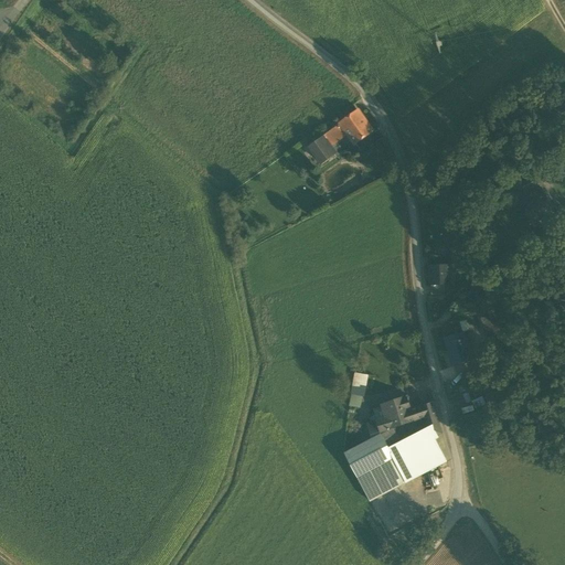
[(348,134),(354,144),(372,131),(358,112),(341,124),(348,134)]
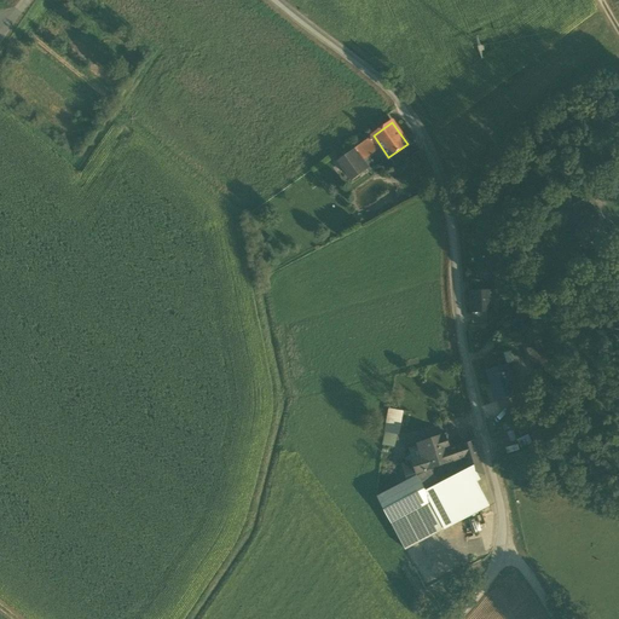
[(374,136),(357,148),(363,156),(371,150),(372,152),(381,146),(374,136)]
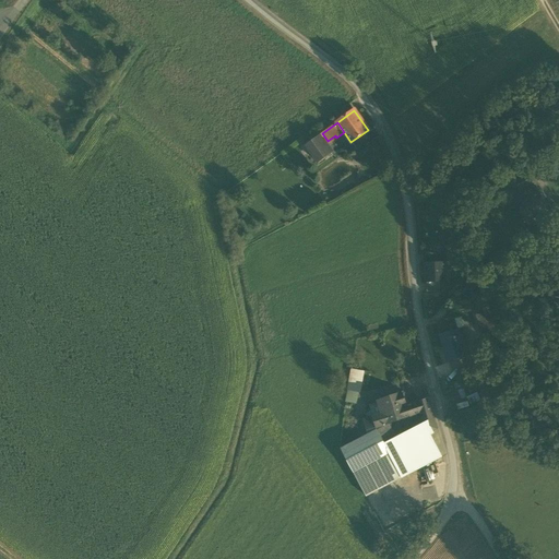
[(323,144),(320,140),(318,137),(306,145),(318,163),(331,154),(323,144)]
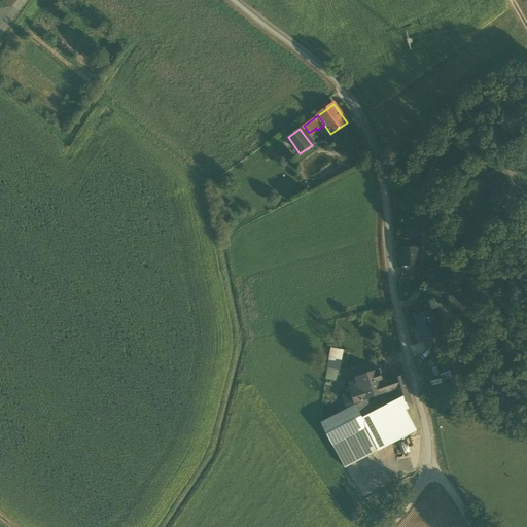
[(308,134),(305,136),(312,145),(315,143),(308,134)]
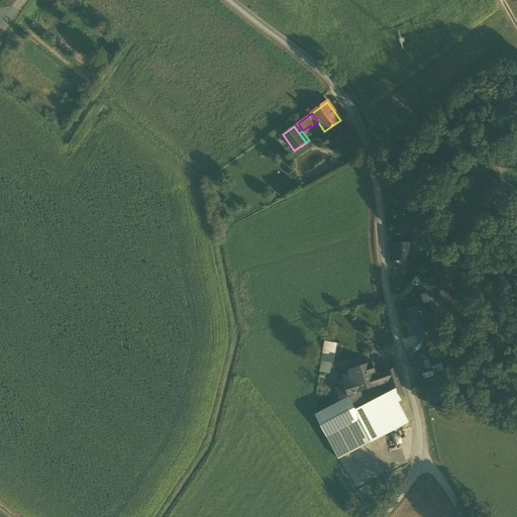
[(476,172),(481,182),(495,174),(496,175),(498,173),(492,163),(476,172)]
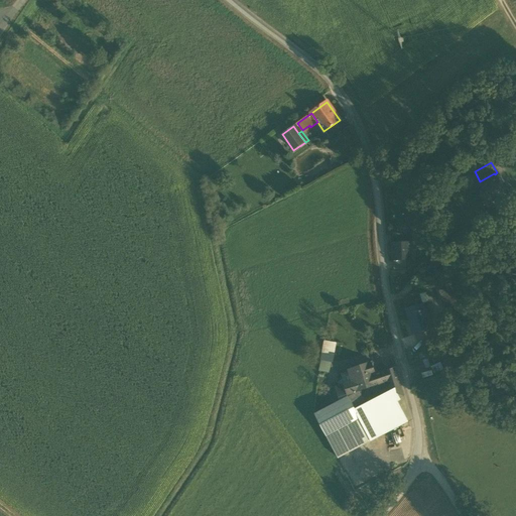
[(393,243),(394,261),(405,261),(410,260),(410,250),(410,242),(393,243)]
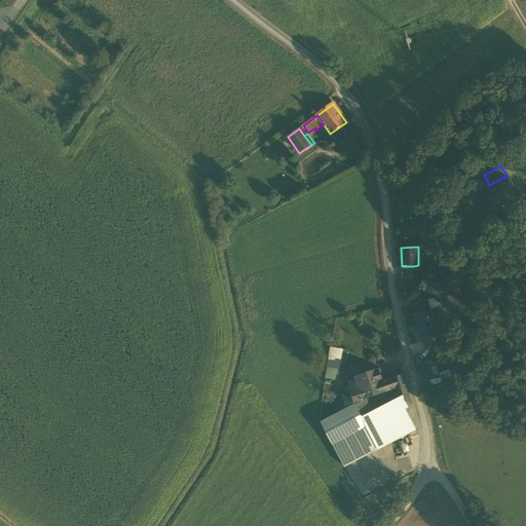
[(451,268),(445,265),(441,272),(447,275),(451,268)]
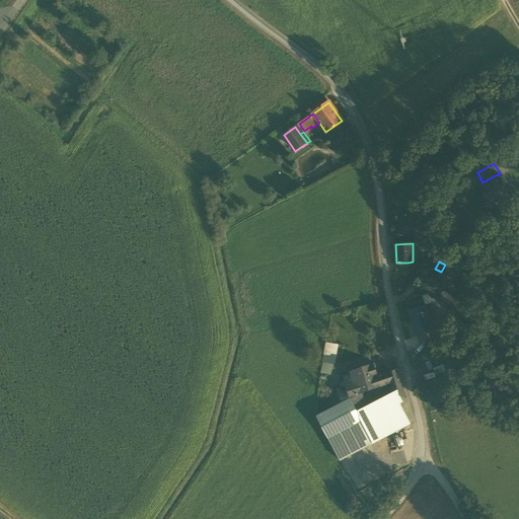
[(396,263),(396,271),(408,271),(408,263),(396,263)]
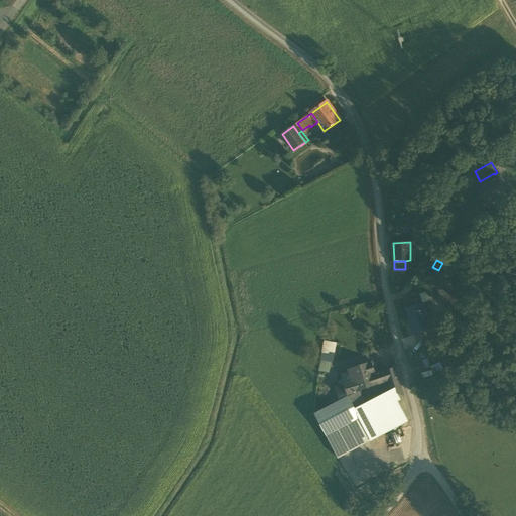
[(439,291),(444,304),(457,300),(453,287),(439,291)]
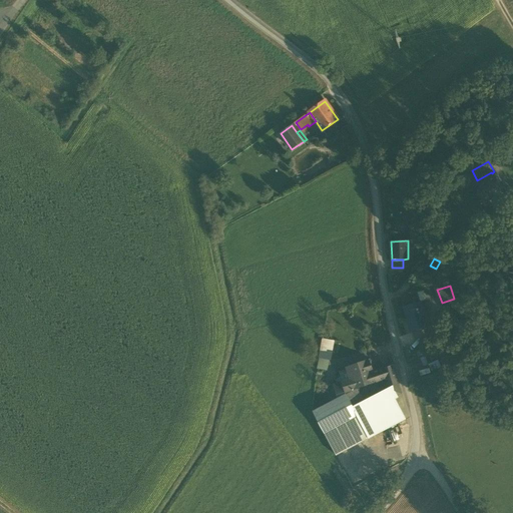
[(423,291),(417,294),(420,302),(426,300),(423,291)]
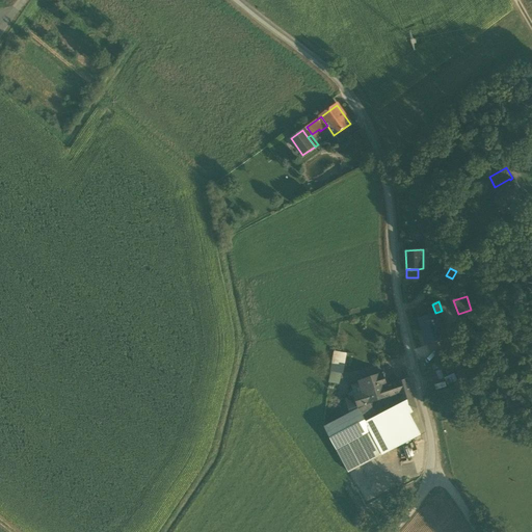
[(416,309),(419,318),(435,313),(432,304),(432,302),(416,309)]
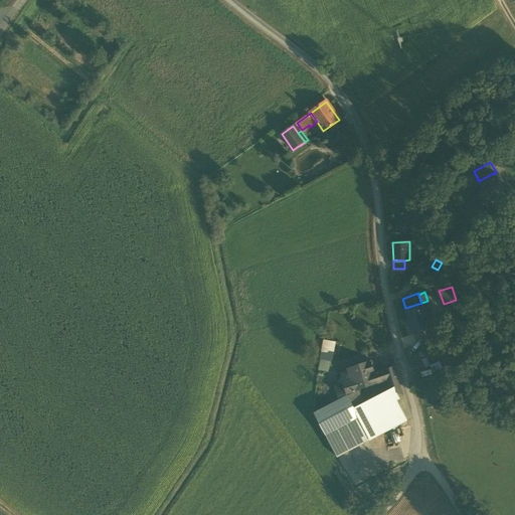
[(444,304),(447,312),(459,307),(456,300),(444,304)]
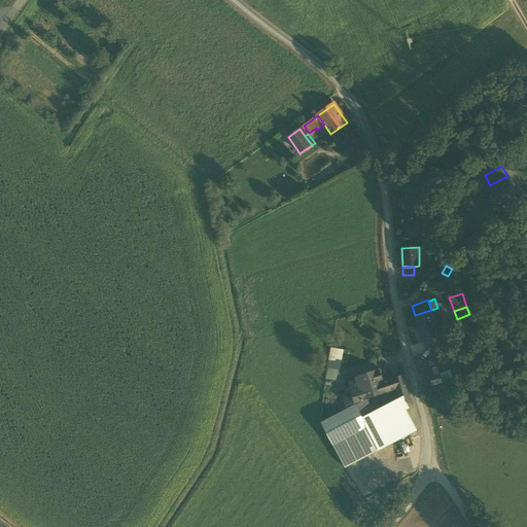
[(438,309),(431,311),(435,323),(442,321),(438,309)]
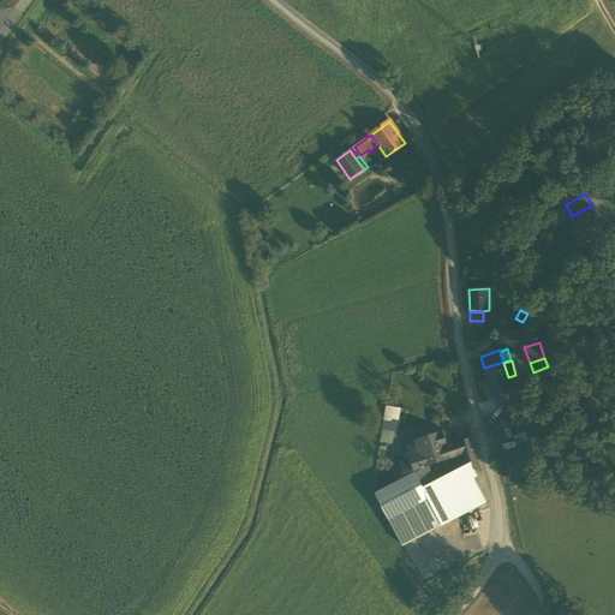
[(503,362),(484,368),(483,368),(493,398),(513,392),(508,377),(503,363),(503,362)]
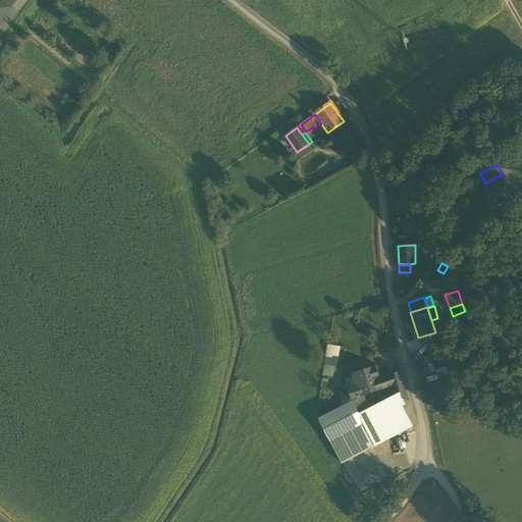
[(324,370),(333,371),(337,347),(328,346),(324,370)]
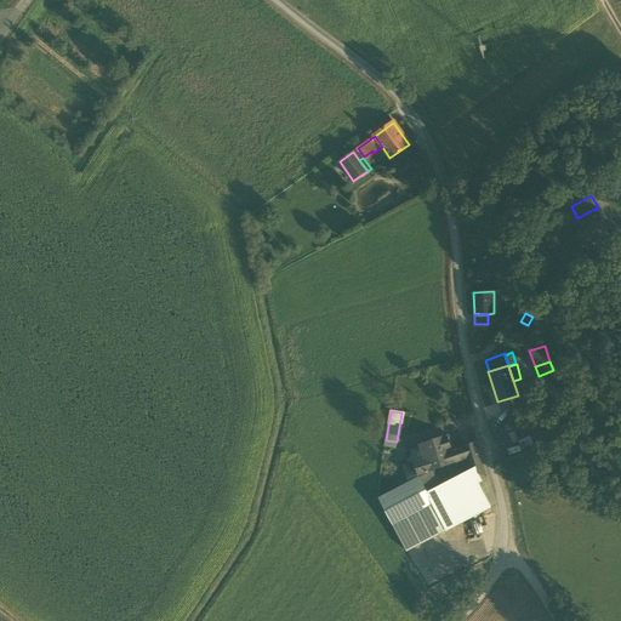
[(490,419),(493,433),(500,432),(496,417),(490,419)]
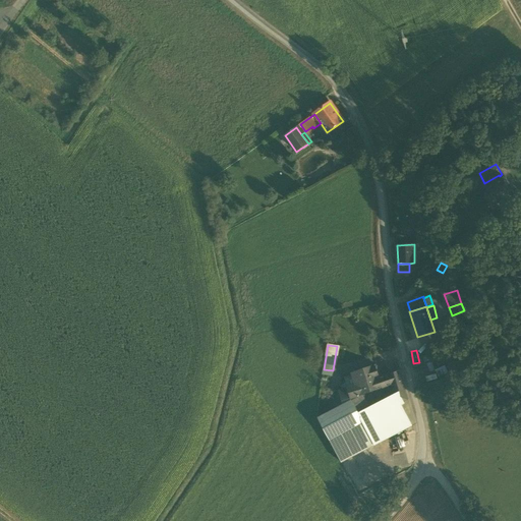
[(355,385),(358,397),(363,395),(392,385),(389,374),(380,379),(375,366),(359,371),(359,370),(351,373),(352,375),(355,385)]
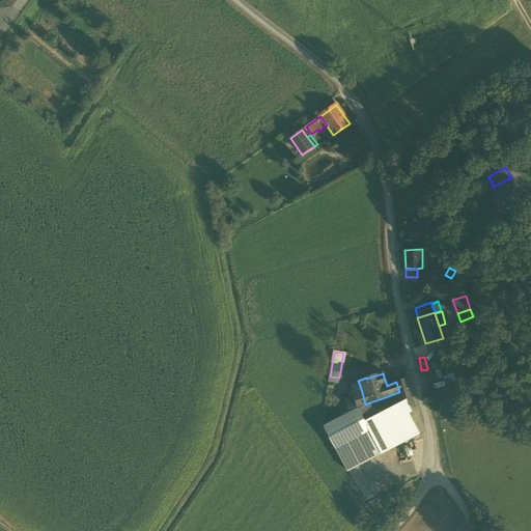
[(399,392),(403,402),(403,403),(412,398),(406,379),(396,382),(399,392)]
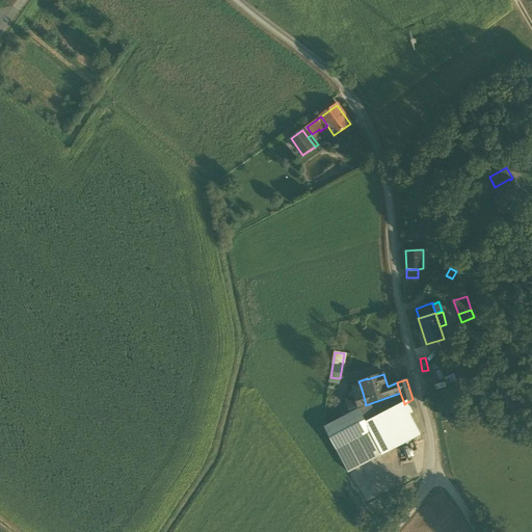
[(354,395),(363,393),(360,383),(351,386),(354,395)]
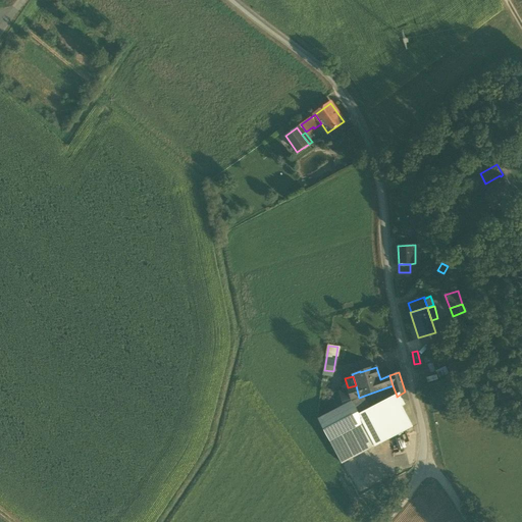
[(351,401),(359,398),(356,385),(348,387),(347,388),(351,401)]
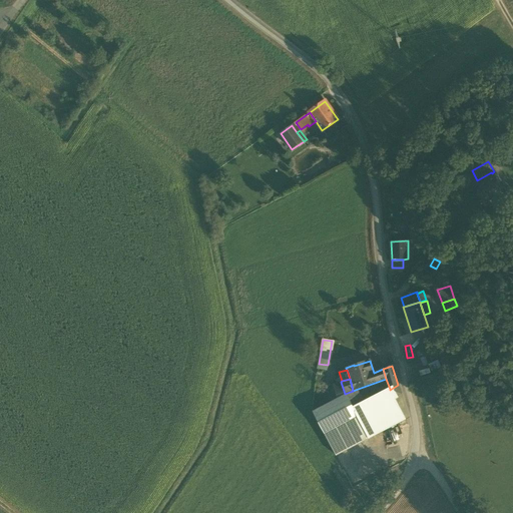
[(345,394),(341,382),(333,384),(337,399),(345,395),(345,394)]
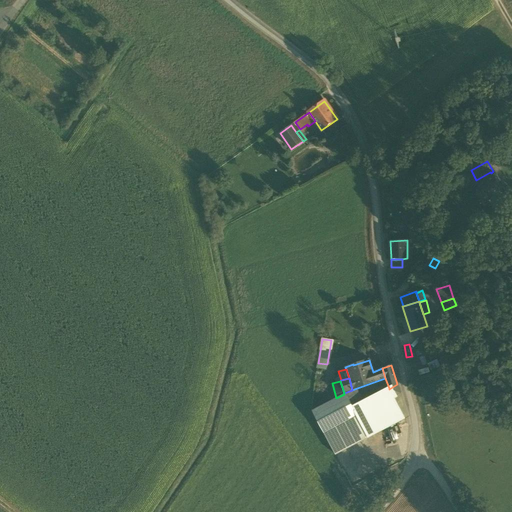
[(400,393),(397,384),(389,389),(389,388),(363,401),(353,407),(357,415),(356,416),(368,437),(404,418),(393,397),(400,393)]
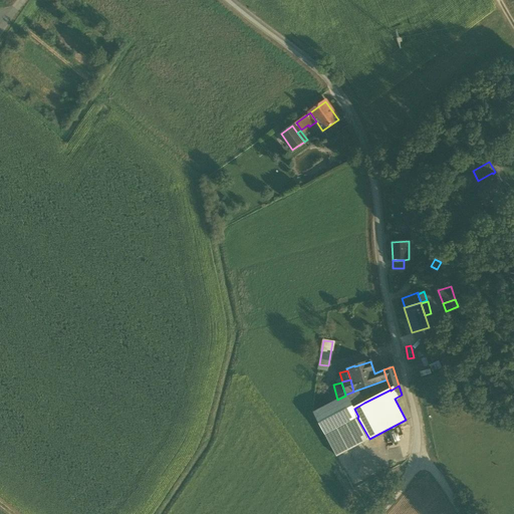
[(364,403),(358,390),(353,392),(345,395),(345,396),(346,396),(354,409),(364,403)]
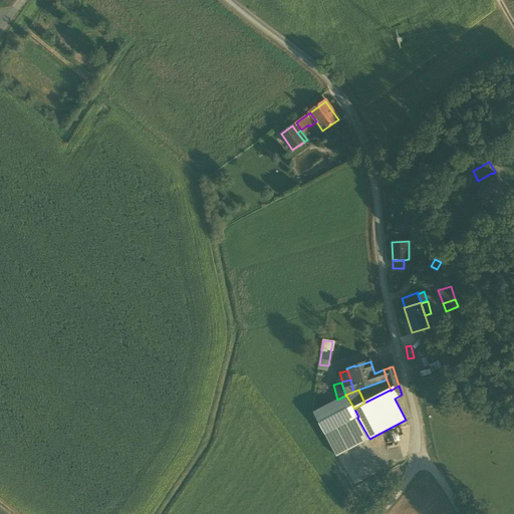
[(313,413),(324,435),(357,418),(358,417),(354,409),(346,396),(345,396),(337,400),(313,413)]
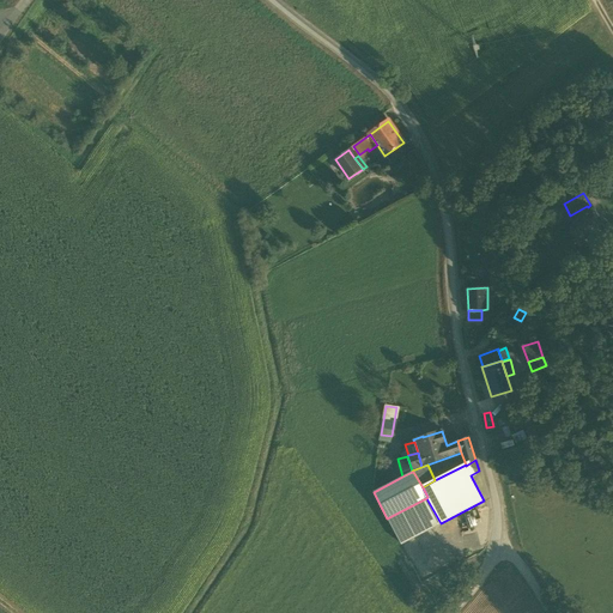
[(441,523),(426,498),(387,519),(401,544),(441,523)]
